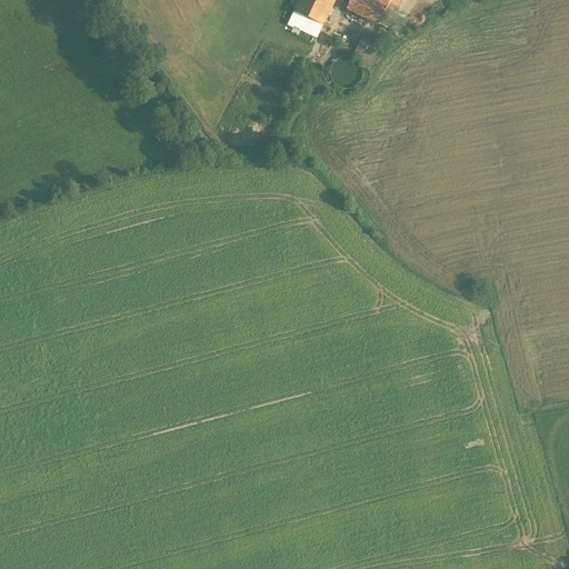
[(299,0),(293,12),(322,26),(335,0),(299,0)]
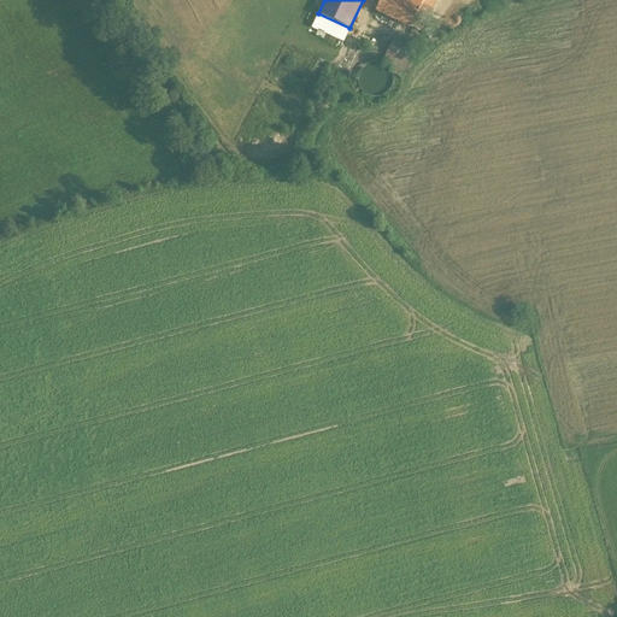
[(381,0),(376,10),(421,31),(435,0),(381,0)]
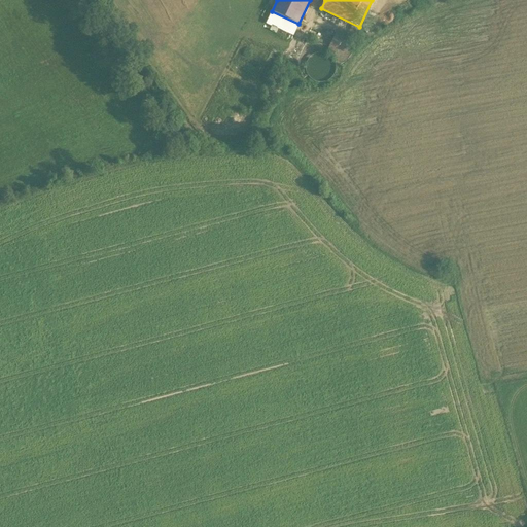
[(299,24),(272,11),(267,23),(293,34),(299,24)]
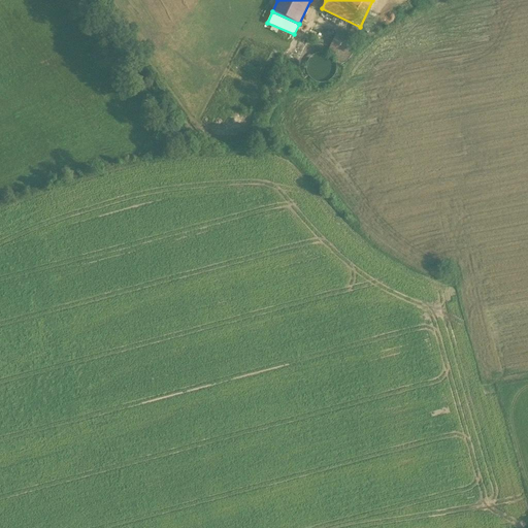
[(338,51),(348,33),(340,29),(330,47),(338,51)]
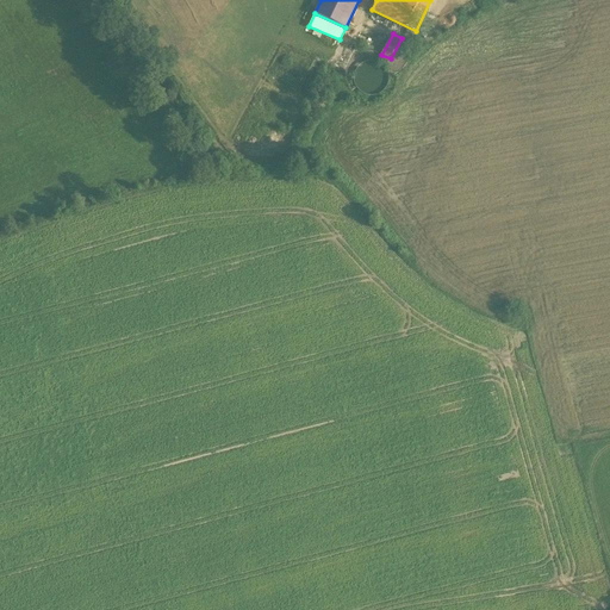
[(373,61),(368,61),(362,63),(358,67),(355,72),(354,78),(355,83),(358,88),(361,92),(366,95),(372,95),(378,94),(383,92),(386,87),(388,82),(388,76),(387,70),(384,66),(379,62),(373,61)]
